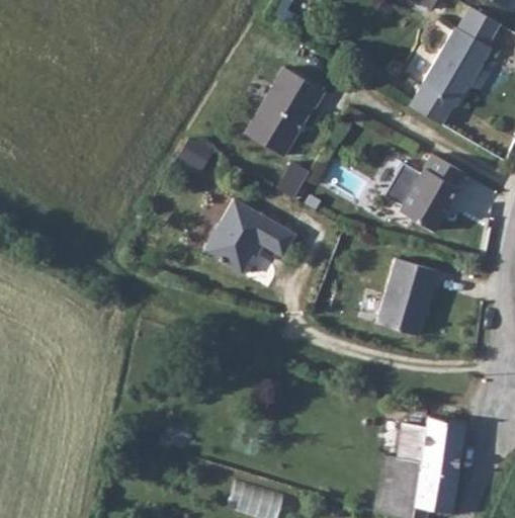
[(494,0),(510,10),(514,2),(514,0),(494,0)]
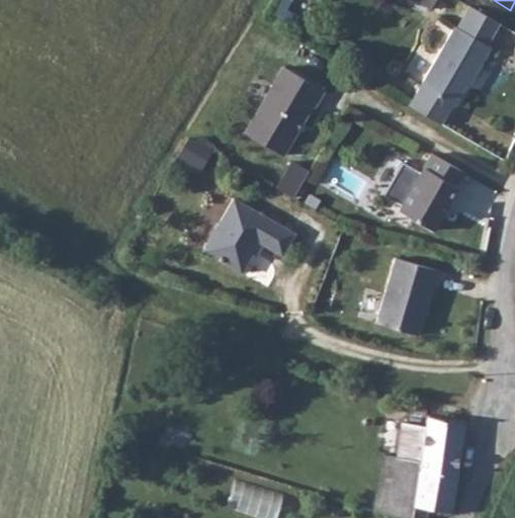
[(494,20),(464,3),(450,26),(480,45),(494,20)]
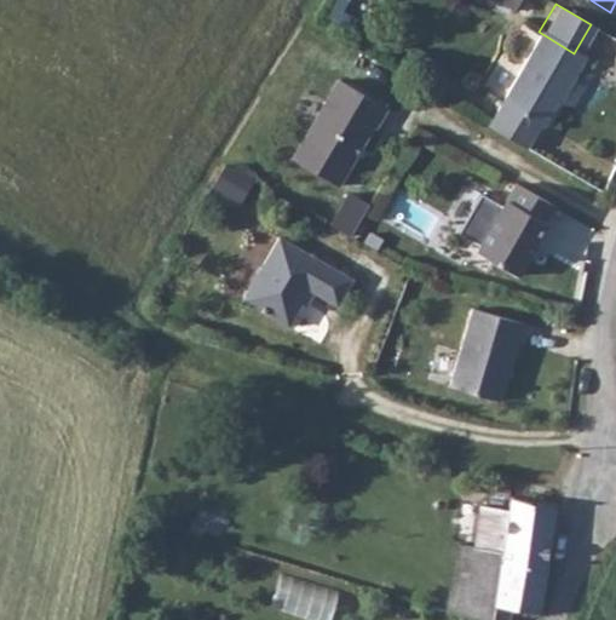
[(484,125),(525,150),(563,90),(568,92),(586,61),(574,53),(539,32),(484,125)]
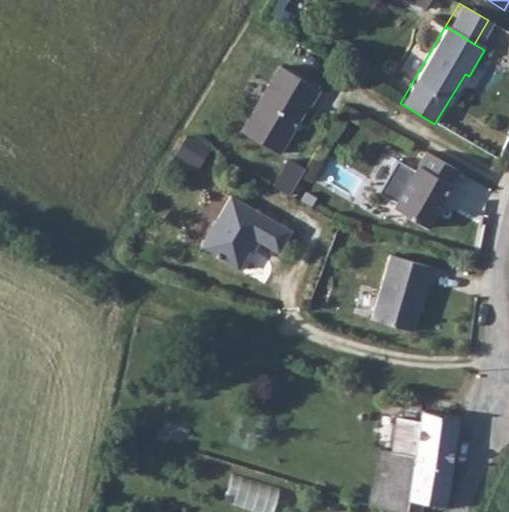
[(318,89),(279,66),(240,131),(277,153),(307,105),(308,106),(318,89)]
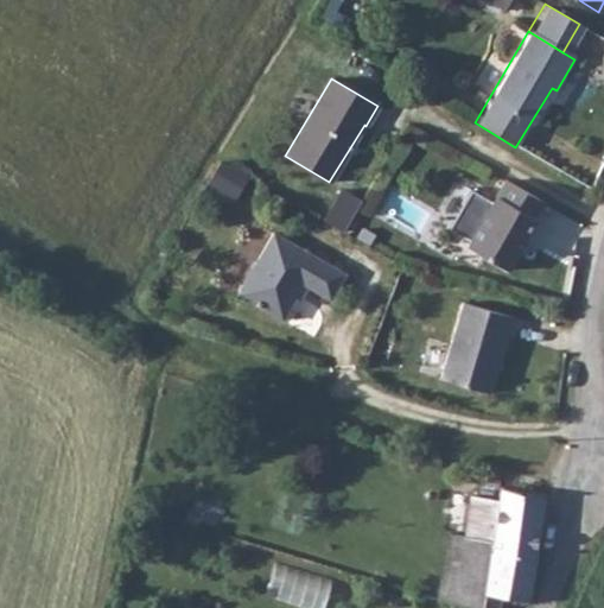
[(246,181),(220,166),(208,187),(234,201),(246,181)]
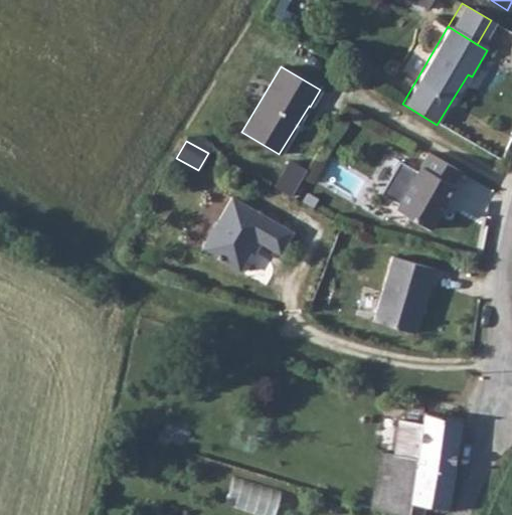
[(461,174),(430,155),(396,211),(430,232),(455,190),(453,188),(461,174)]
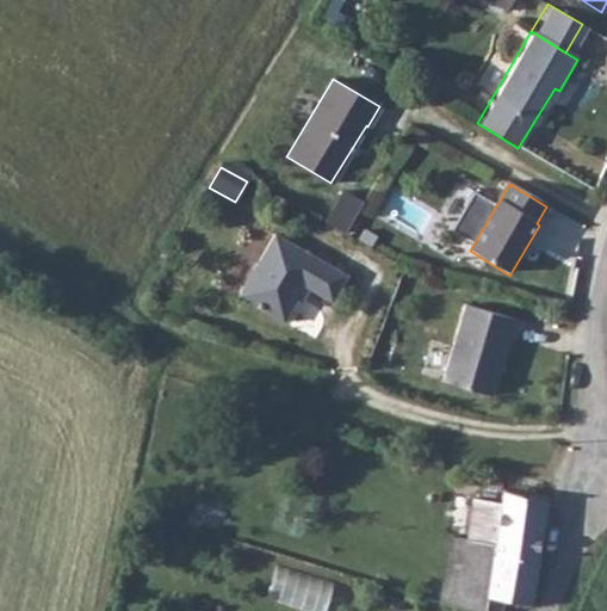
[(346,230),(363,201),(342,190),(326,218),(346,230)]
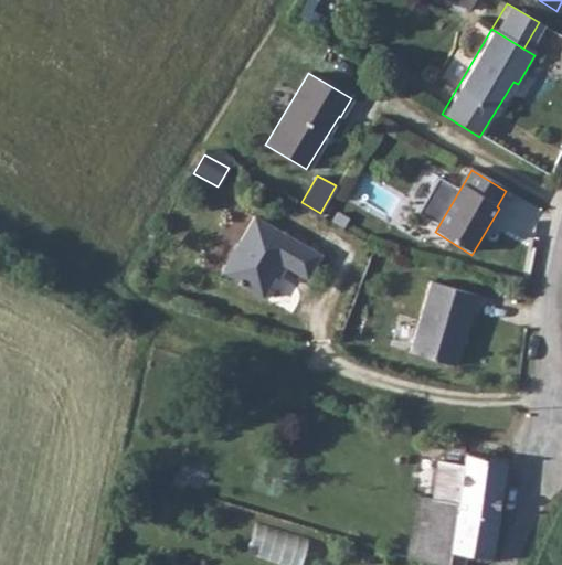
[(321,257),(254,219),(221,277),(264,300),(283,267),(308,281),(321,257)]
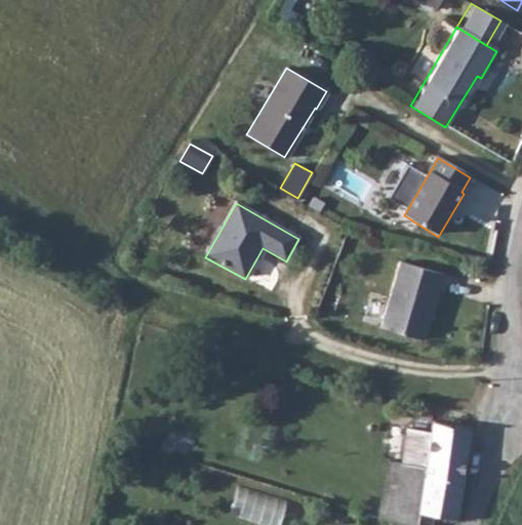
[(443,300),(448,283),(401,270),(382,335),(425,348),(439,299),(443,300)]
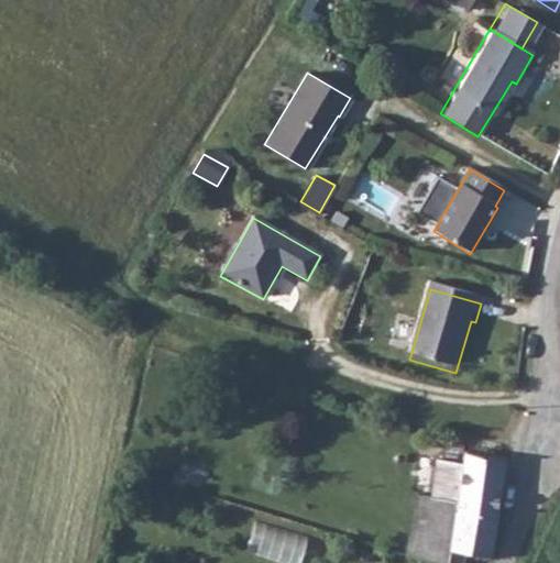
[(460,474),(451,548),(490,551),(501,452),(464,450),(460,474)]
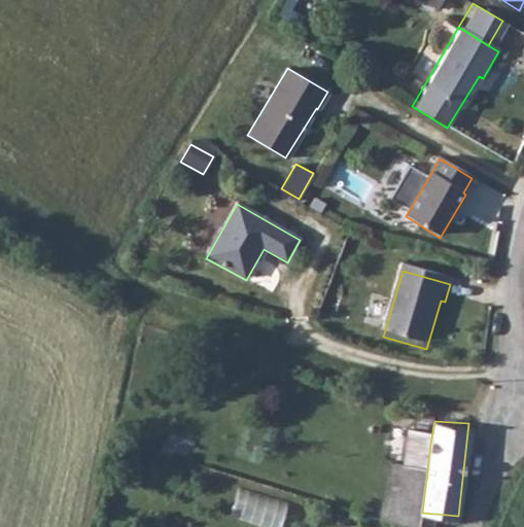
[(400,521),(419,526),(420,526),(422,513),(430,444),(417,442),(414,464),(407,464),(399,521),(400,521)]
